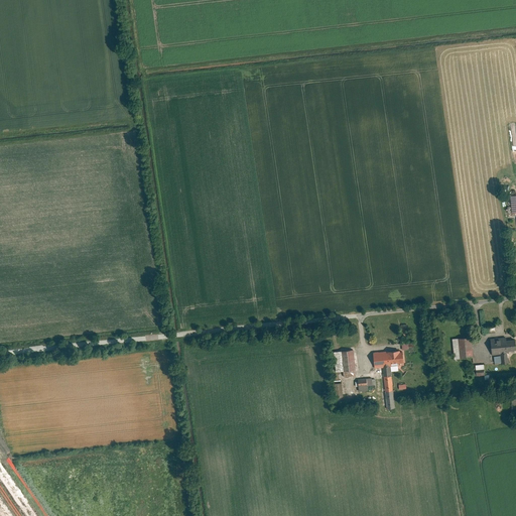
[(486,338),(487,354),(493,353),(494,364),(505,363),(504,352),(512,351),(511,336),(486,338)]
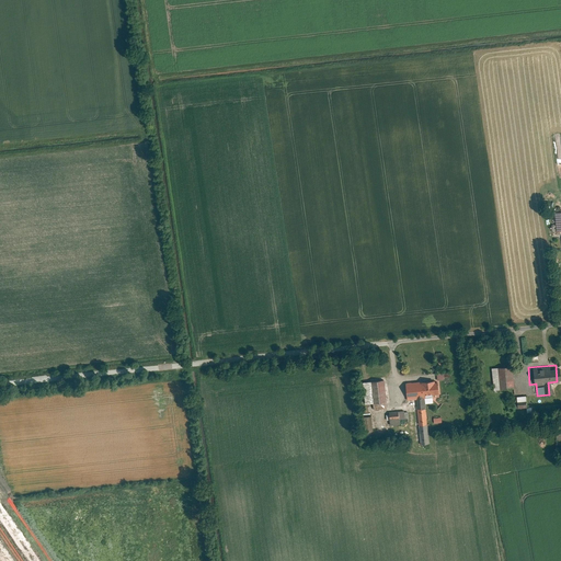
[(492,367),(493,390),(514,389),(513,366),(492,367)]
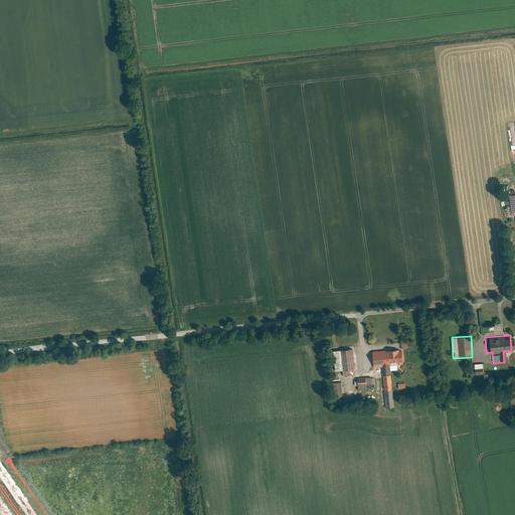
[(334,369),(335,373),(342,372),(342,375),(354,374),(351,348),(332,351),(334,369)]
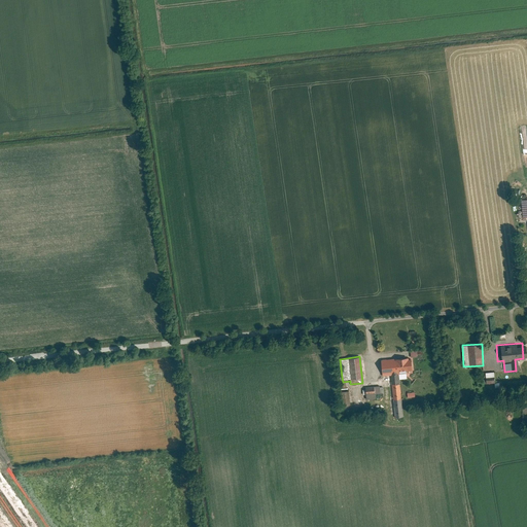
[(390,375),(393,417),(403,416),(400,374),(414,373),(412,357),(380,360),(381,376),(390,375)]
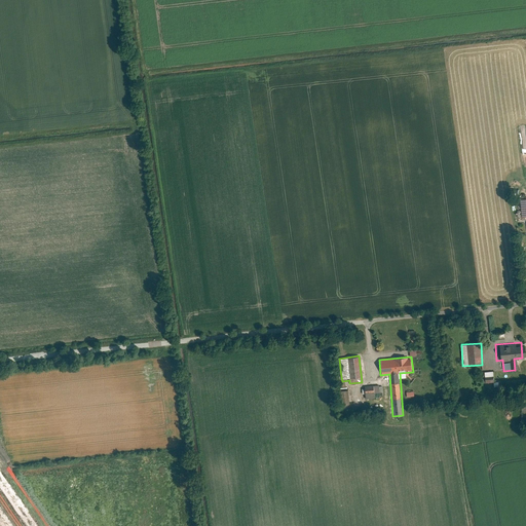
[(483,372),(484,383),(495,382),(494,372),(483,372)]
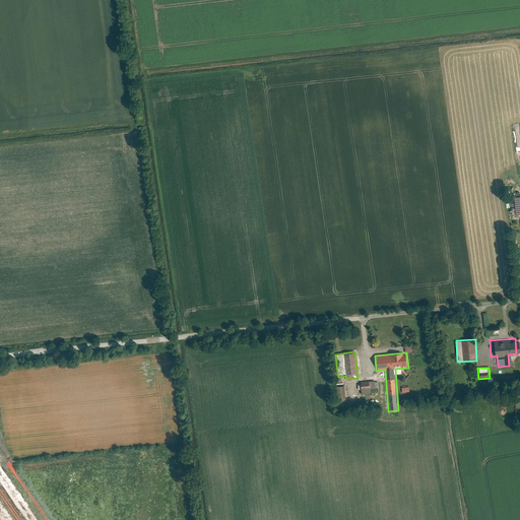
[(355,382),(356,395),(366,394),(366,390),(374,390),(374,381),(355,382)]
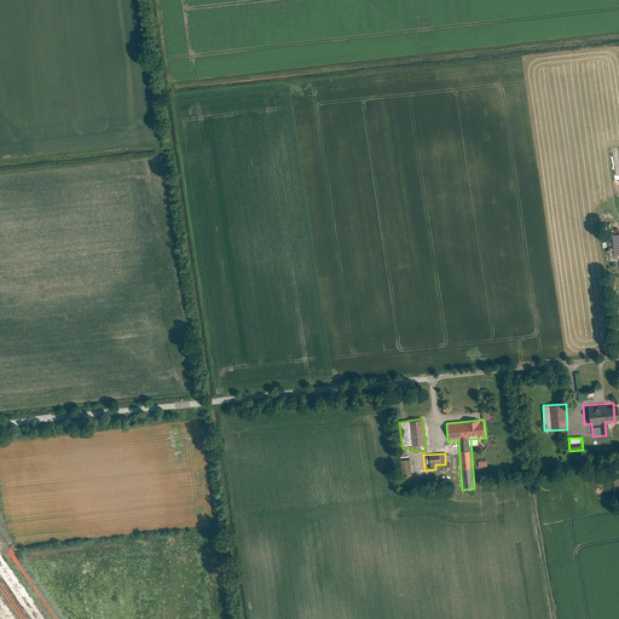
[(478,458),(479,467),(489,466),(489,457),(478,458)]
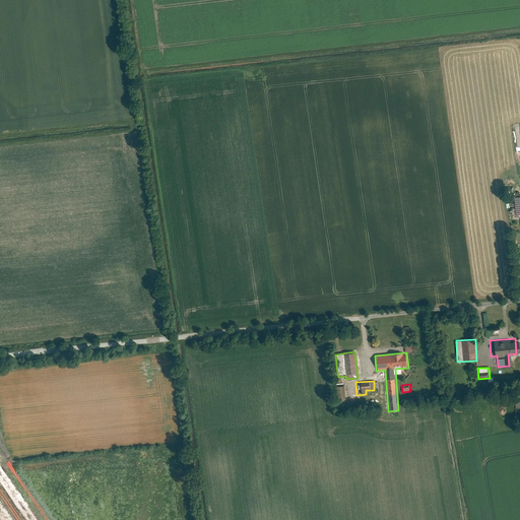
[(330,385),(330,400),(340,399),(339,385),(330,385)]
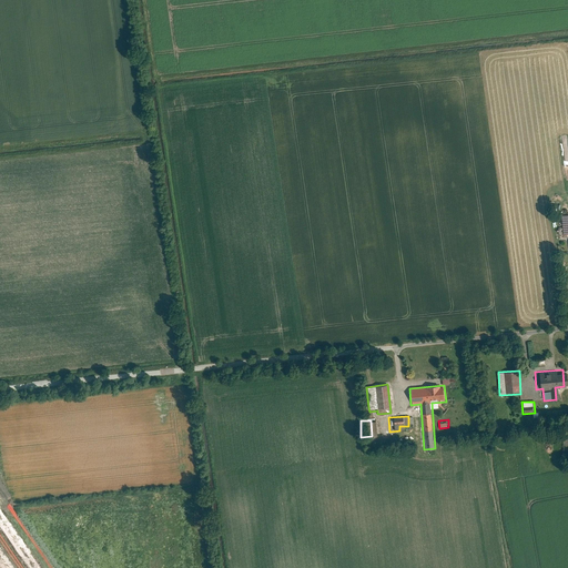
All buildings are outlined.
